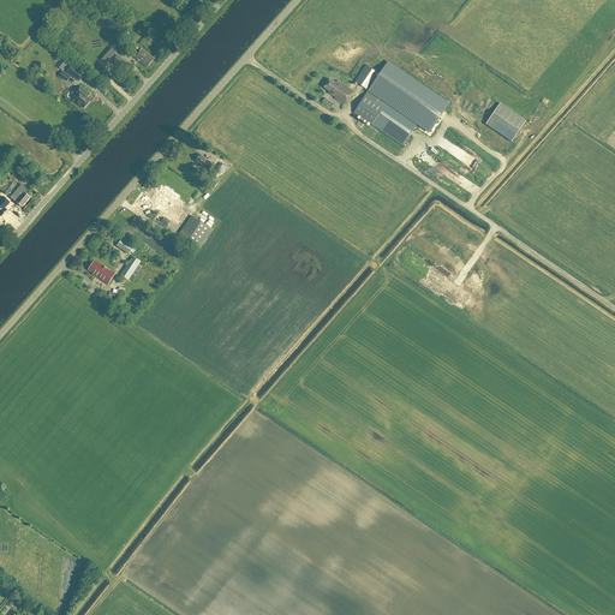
[(142,39),(147,42),(153,35),(159,41),(162,37),(155,33),(156,31),(150,28),(142,39)]
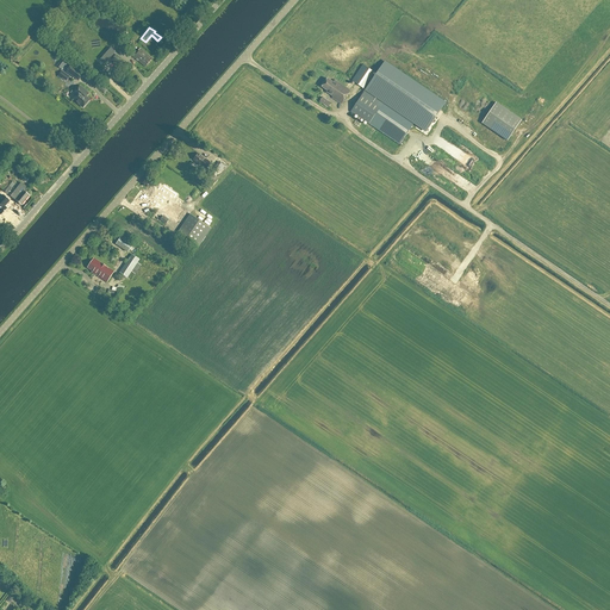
[(116,51),(110,48),(100,60),(105,63),(116,51)]
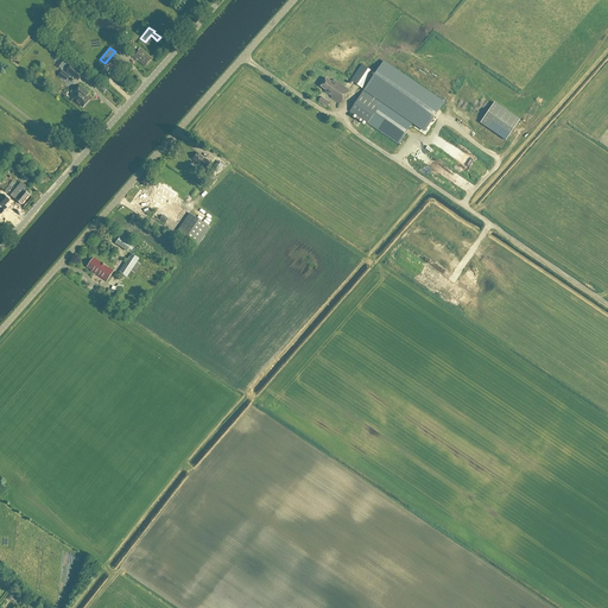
[(145,67),(152,58),(140,49),(133,56),(145,67)]
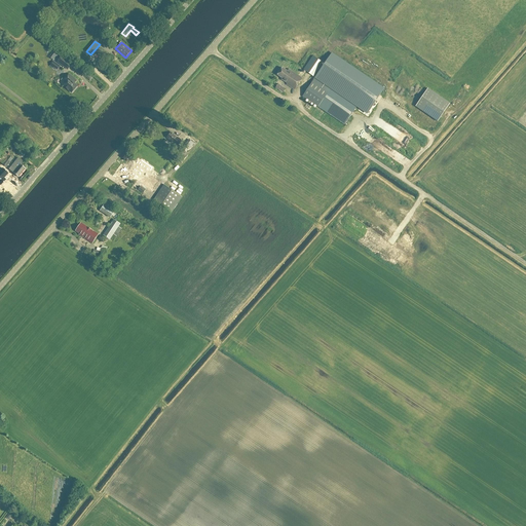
[(97,52),(106,59),(109,54),(101,47),(97,52)]
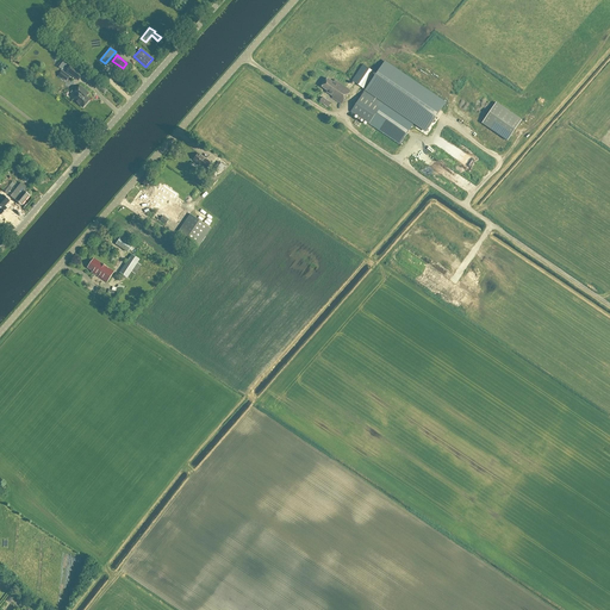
[(399,144),(414,123),(425,131),(446,103),(385,62),(350,111),(399,144)]
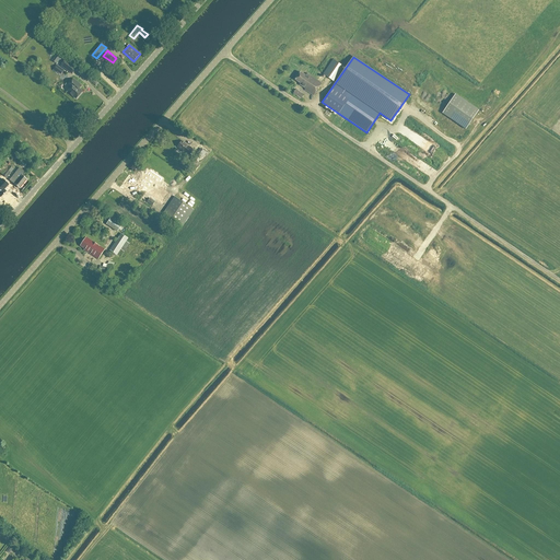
[(334,81),(345,67),(334,59),(324,74),(334,81)]
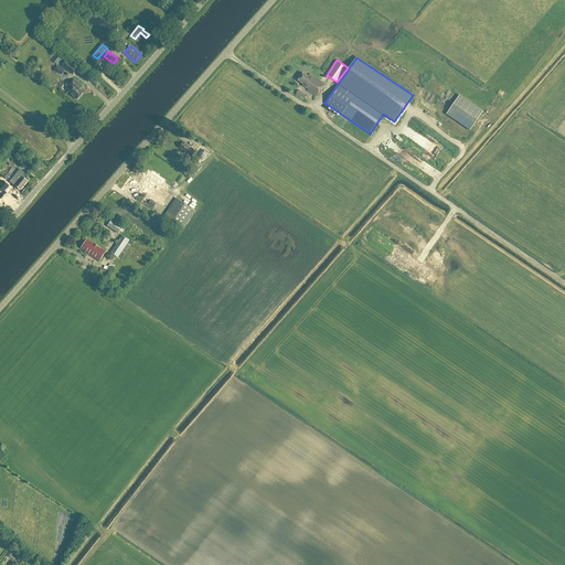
[(66,61),(62,66),(73,74),(77,68),(66,61)]
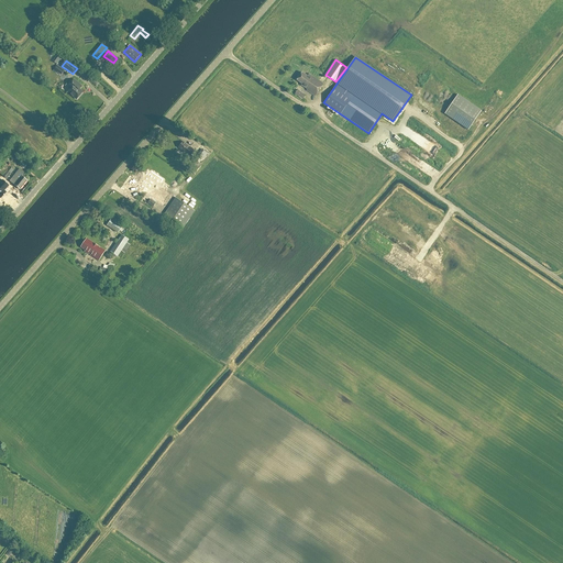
[(316,96),(323,84),(309,74),(308,76),(302,73),(297,80),(302,84),(301,85),(307,89),(307,90),(316,96)]
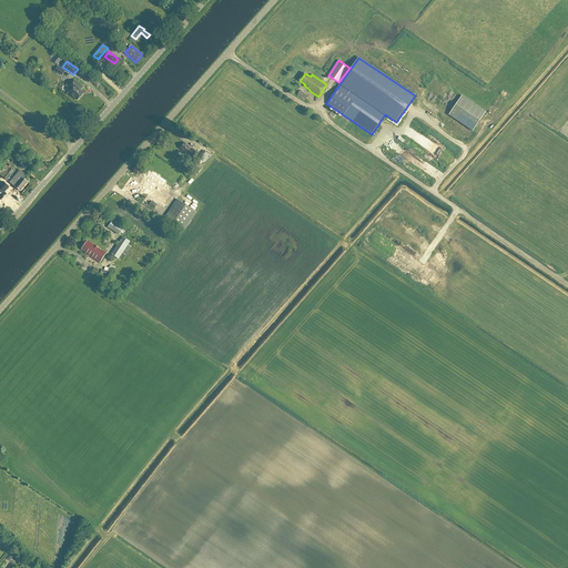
[(80,90),(81,89),(83,88),(75,80),(69,87),(71,89),(69,92),(78,100),(83,93),(80,90)]
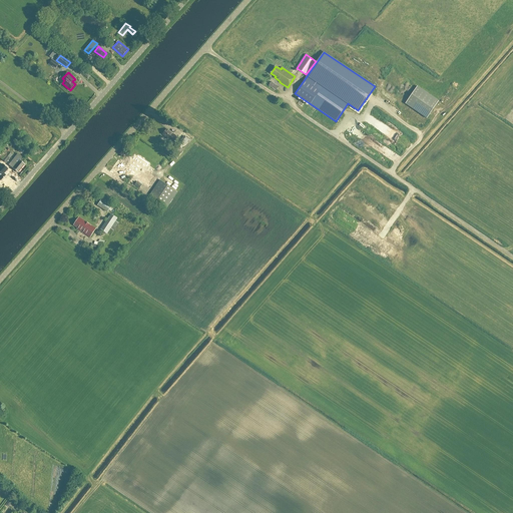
[(276,90),(279,86),(272,81),(269,85),(276,90)]
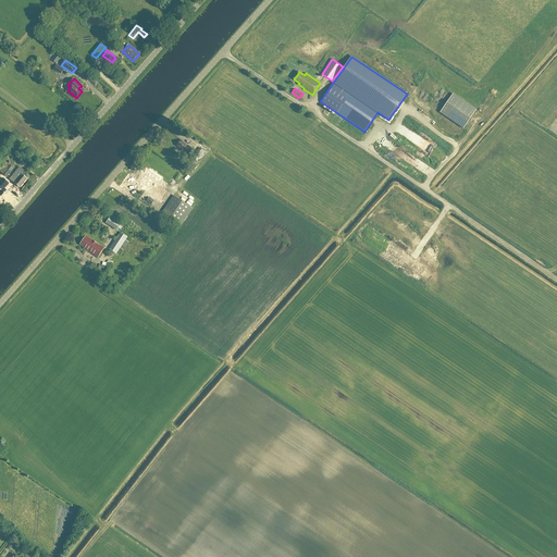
[(441,113),(463,128),(477,110),(454,94),(441,113)]
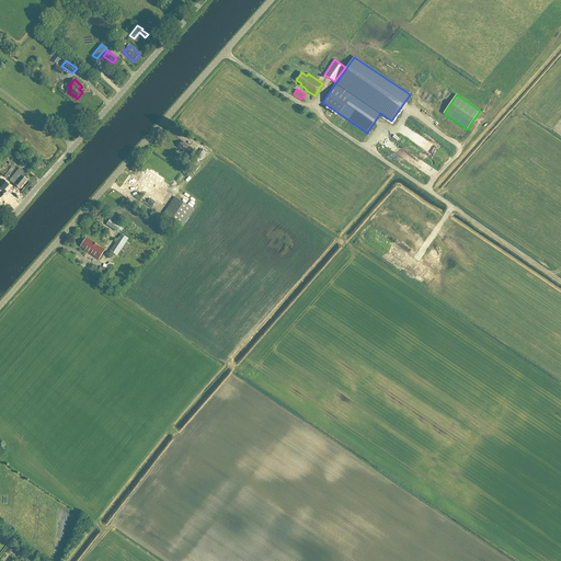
[(192,153),(194,150),(190,147),(183,141),(178,147),(184,152),(187,149),(192,153)]
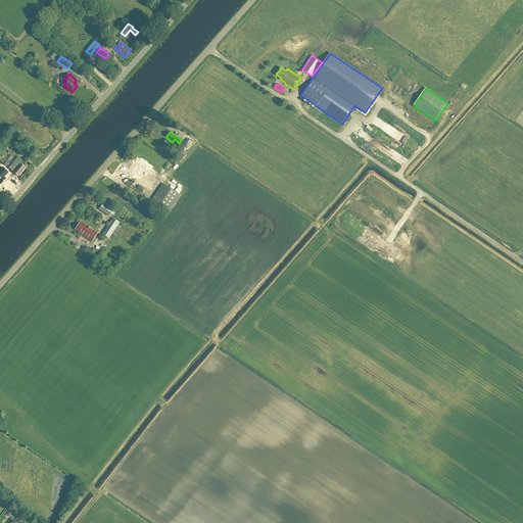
[(192,143),(188,139),(183,144),(188,148),(192,143)]
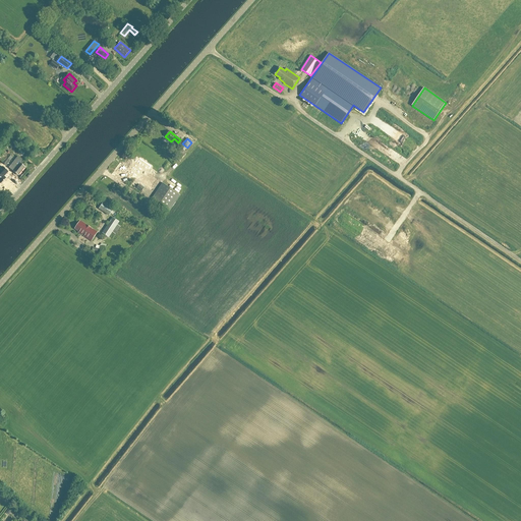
[(6,166),(13,158),(8,154),(2,162),(6,166)]
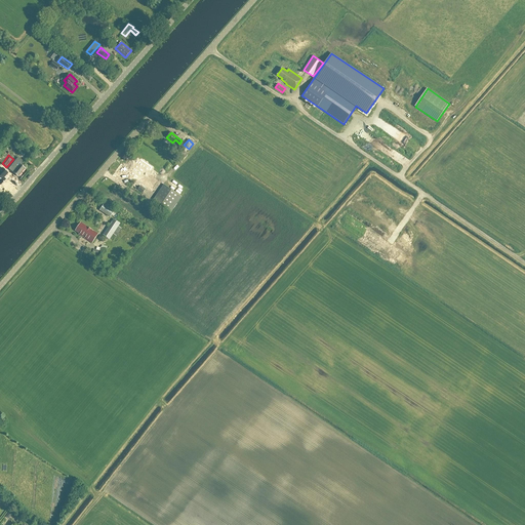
[(135,164),(130,170),(140,177),(146,170),(145,170),(148,164),(142,160),(138,164),(139,164),(138,165),(135,164)]
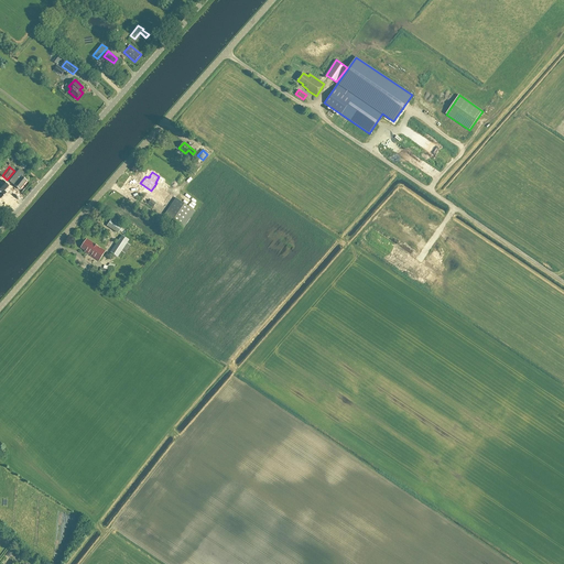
[(21,188),(29,181),(23,176),(17,184),(21,188)]
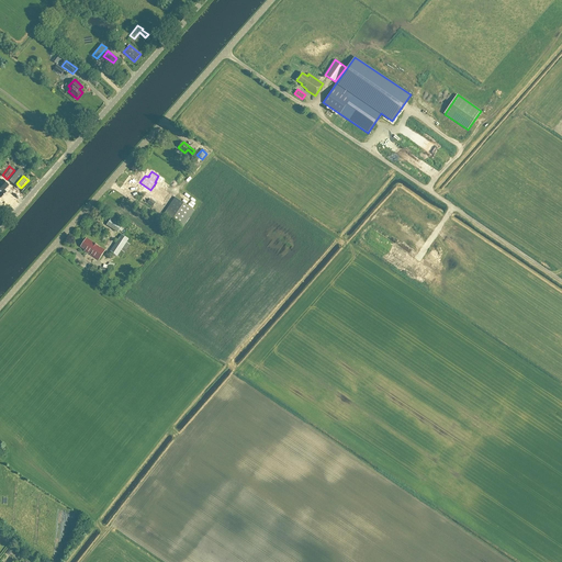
[(183,227),(194,211),(176,198),(165,214),(183,227)]
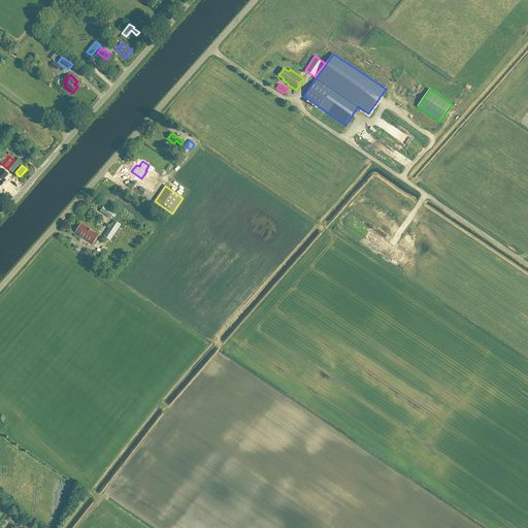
[(100,211),(111,218),(116,211),(105,204),(100,211)]
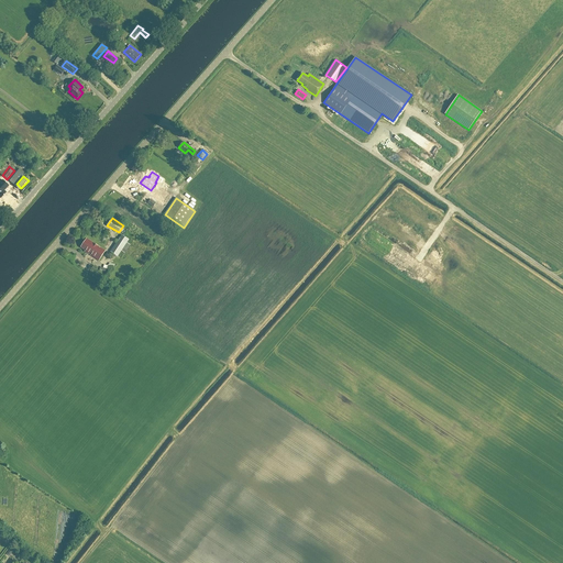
[(111,251),(118,256),(122,251),(124,252),(128,246),(125,244),(129,240),(122,234),(111,251)]
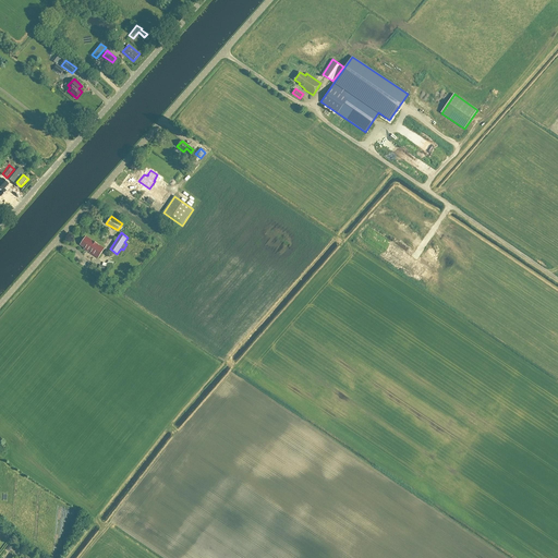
[(98,258),(105,249),(86,237),(81,245),(85,247),(84,249),(98,258)]
